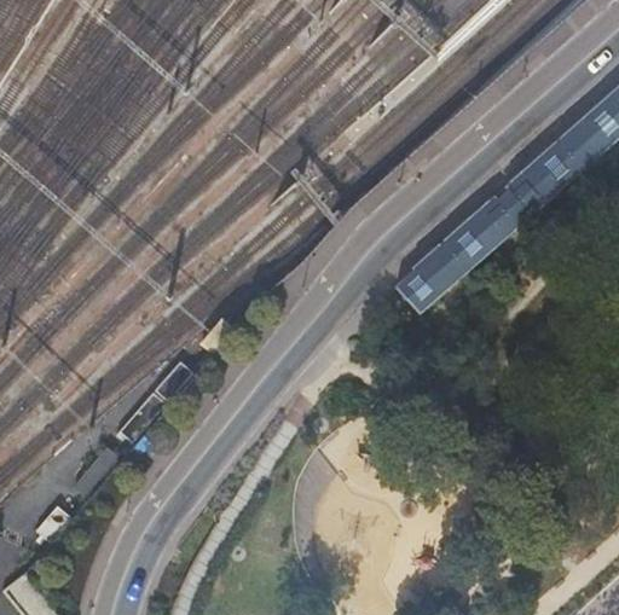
[(618,82),(504,184),(533,215),(618,137),(618,82)]
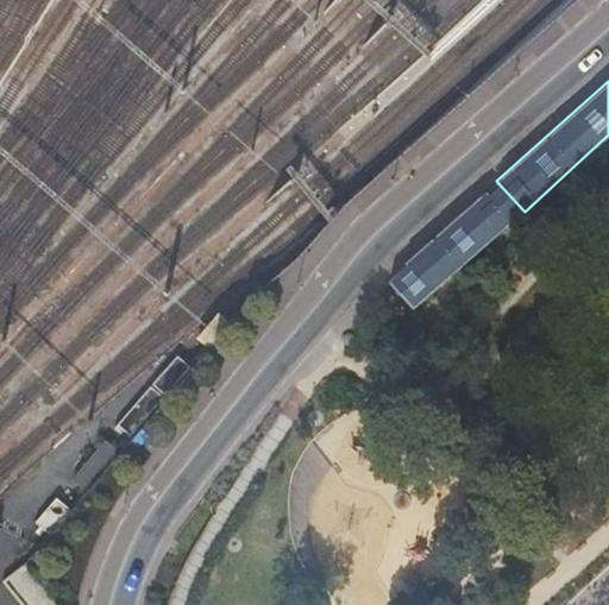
[(391,282),(415,309),(513,221),(485,191),(421,249),(407,263),(409,266),(391,282)]
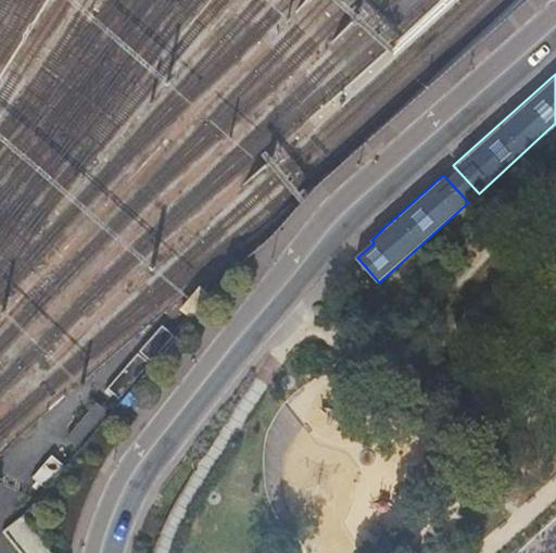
[(137,348),(150,359),(173,332),(160,321),(137,348)]
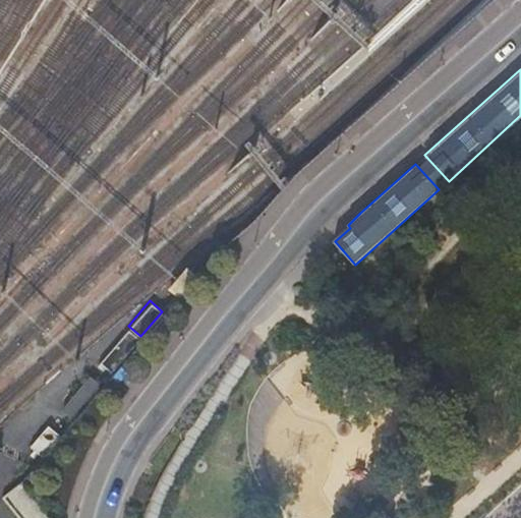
[(99,360),(111,370),(139,337),(127,327),(99,360)]
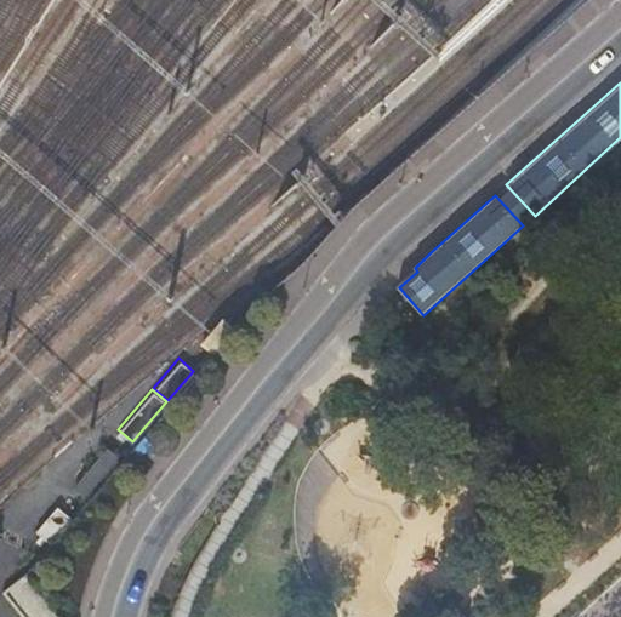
[(74,486),(86,496),(119,457),(108,447),(74,486)]
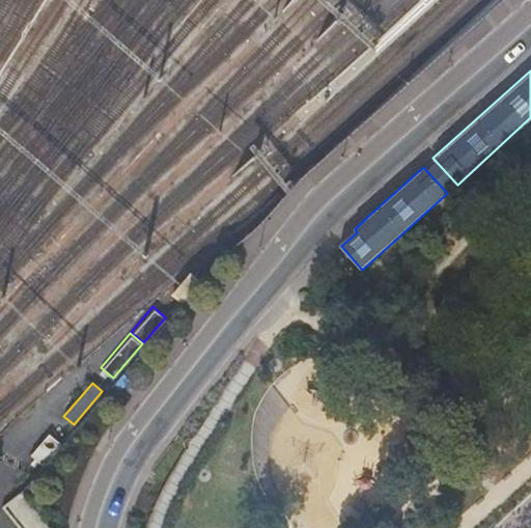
[(31,453),(43,464),(61,443),(49,433),(31,453)]
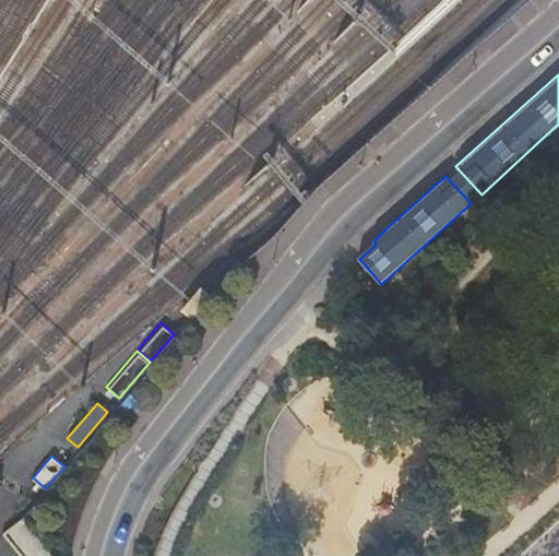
[(23,555),(51,555),(18,517),(1,531),(23,555)]
